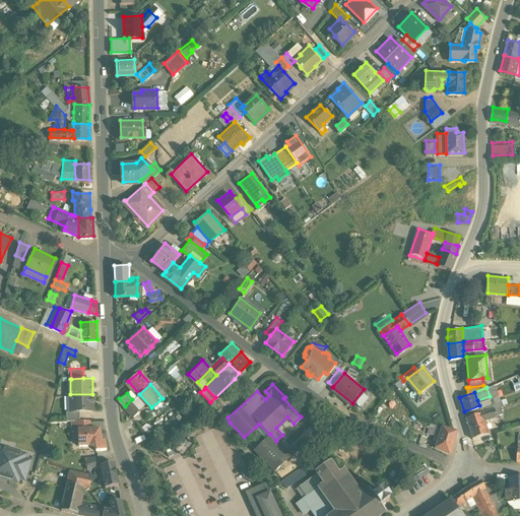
[(92,394),(70,394),(71,407),(71,409),(80,409),(93,409),(92,394)]
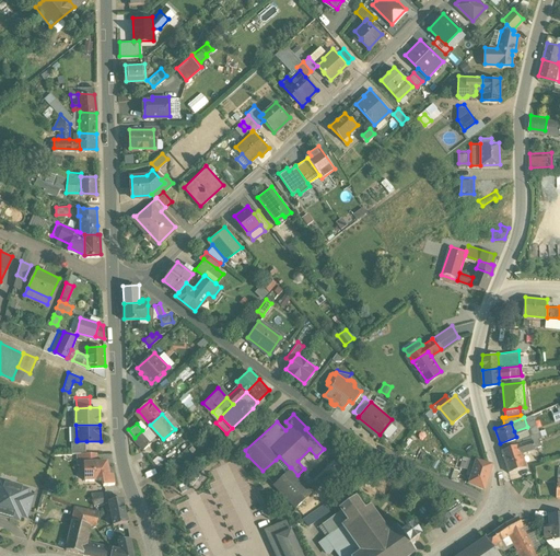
[(151,441),(142,430),(135,438),(143,448),(151,441)]
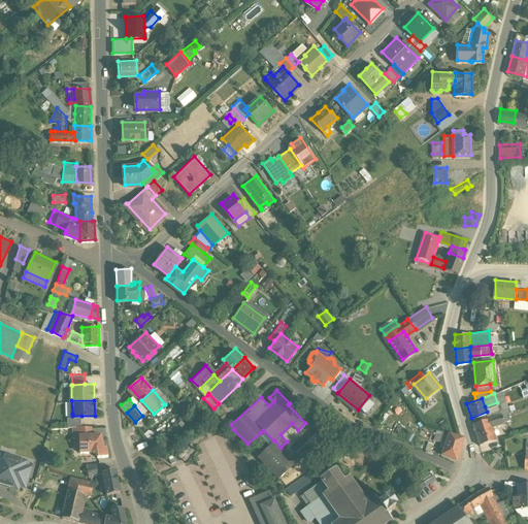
[(495,415),(488,418),(490,424),(490,425),(504,420),(501,413),(495,415)]
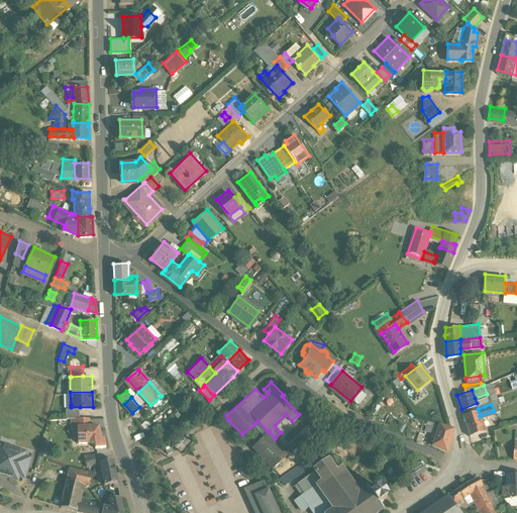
[(80,407),(71,407),(71,405),(66,406),(67,417),(71,417),(80,416),(80,407)]
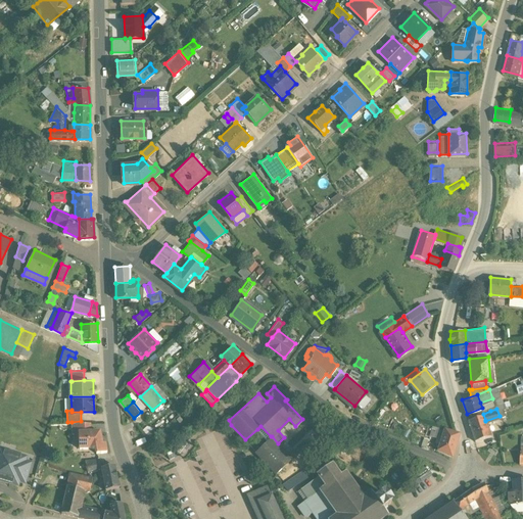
[(483,414),(476,416),(478,423),(485,420),(483,414)]
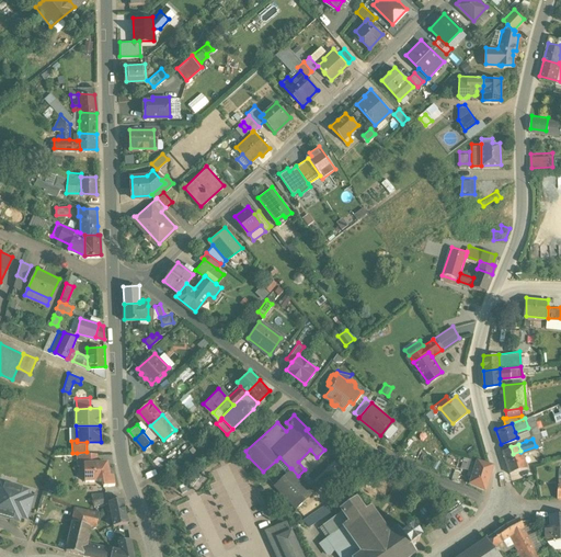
[(511,446),(502,448),(505,456),(513,454),(511,446)]
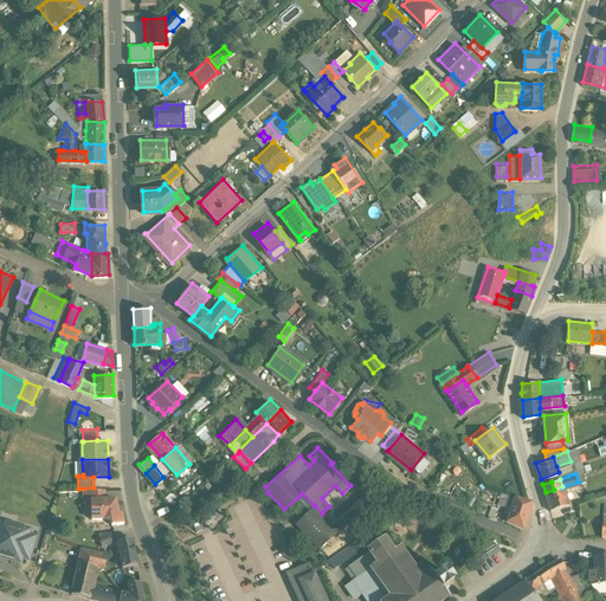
[(554,490),(546,492),(550,509),(567,503),(562,488),(562,486),(554,490)]
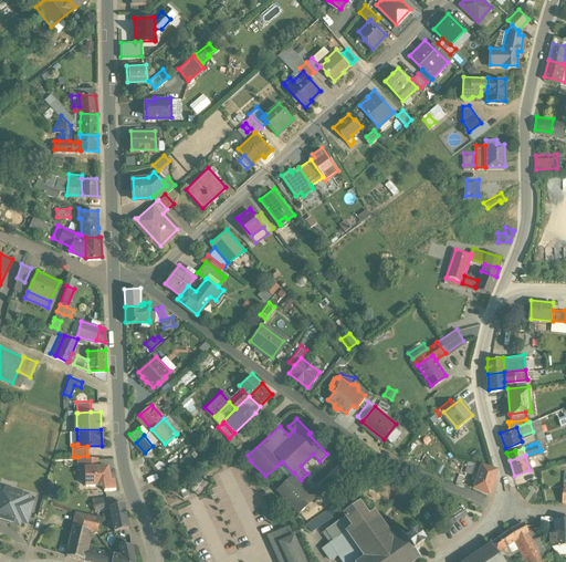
[(97,456),(87,457),(87,456),(77,457),(79,468),(85,468),(85,466),(98,465),(97,456)]
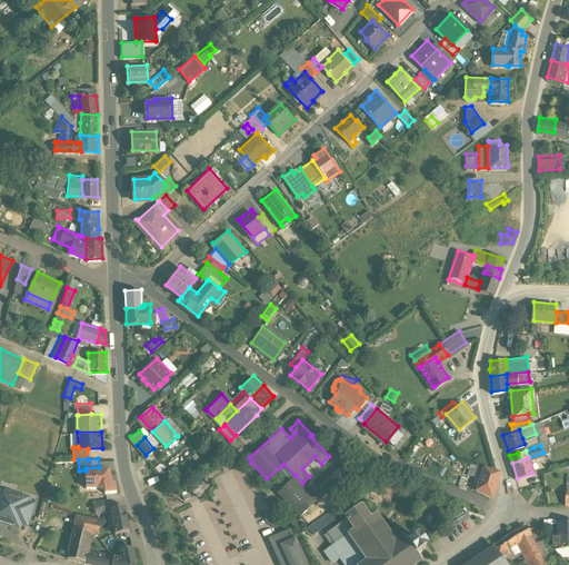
[(295,475),(283,464),(280,467),(291,479),(295,475)]
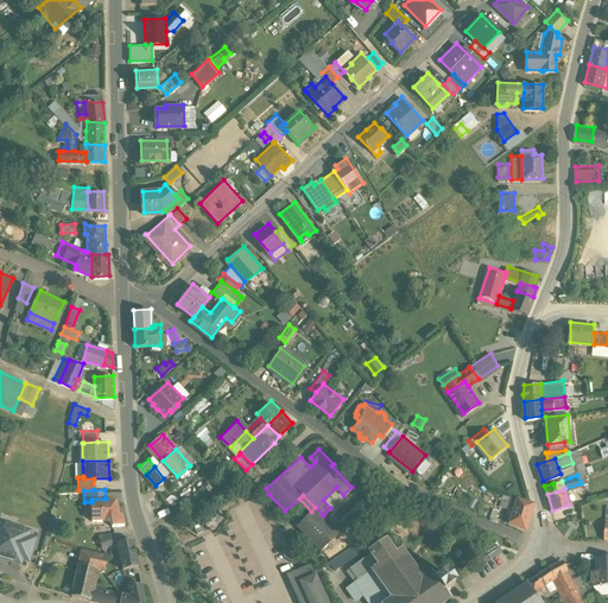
[(533,501),(517,496),(517,500),(508,521),(525,528),(533,501)]
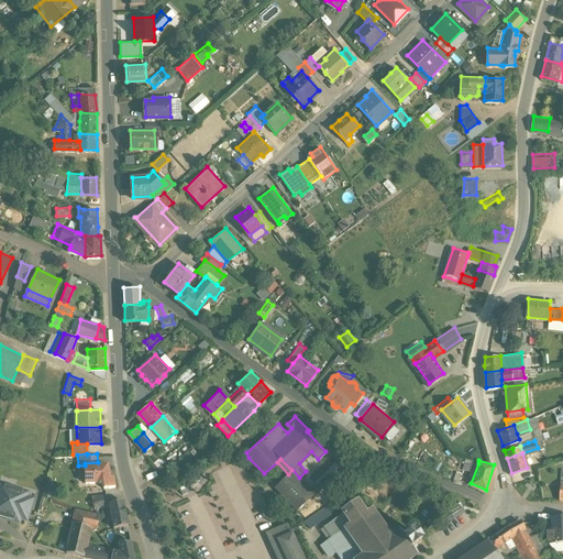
[(98,462),(85,463),(85,466),(86,481),(102,481),(103,486),(116,484),(113,475),(110,475),(108,462),(98,462)]
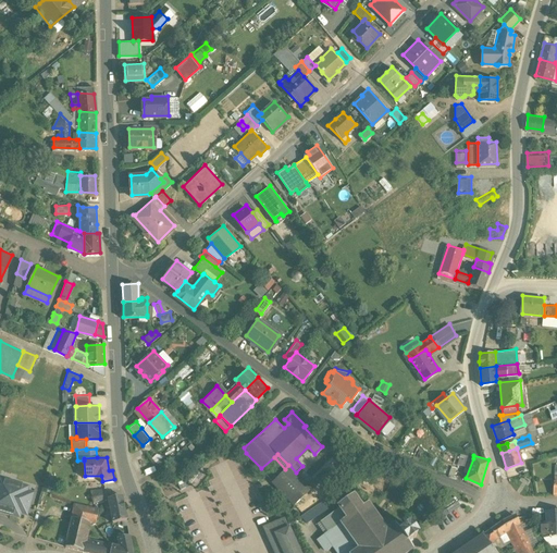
[(285,469),(272,480),(294,503),(311,488),(296,472),(289,465),(288,465),(285,469)]
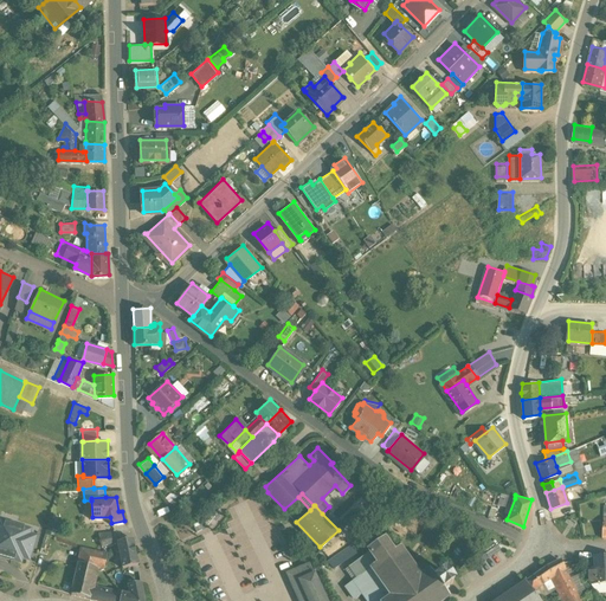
[(207,523),(217,512),(212,509),(202,519),(207,523)]
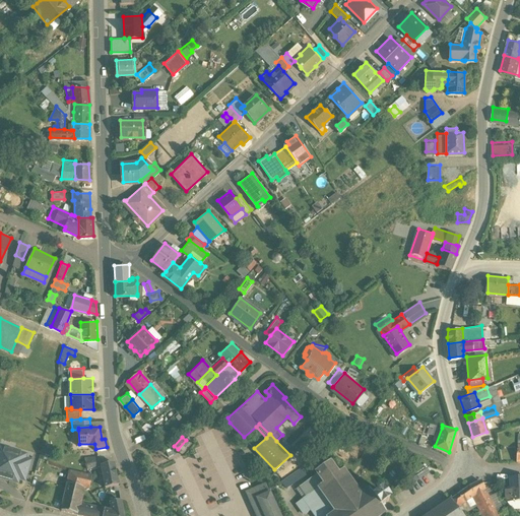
[(31,458),(13,452),(14,448),(0,444),(0,474),(18,480),(19,476),(25,478),(31,458)]
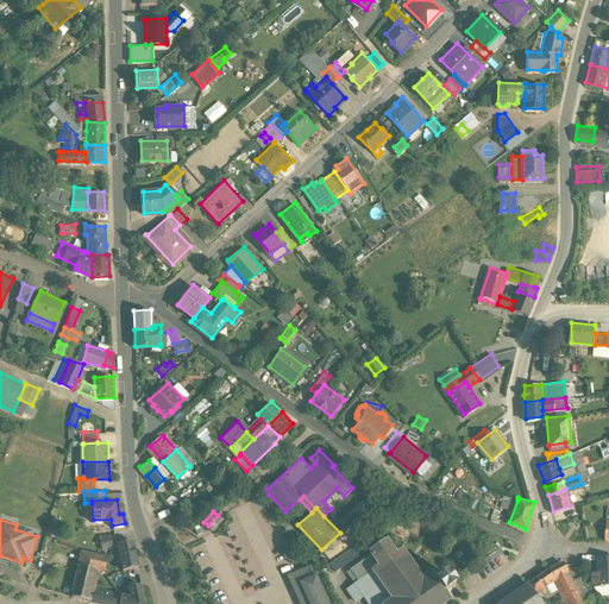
[(60,522),(50,520),(48,528),(57,530),(60,522)]
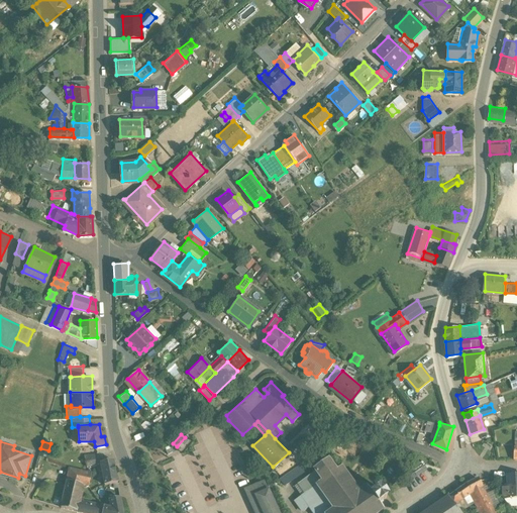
[(102,452),(84,452),(87,464),(101,462),(100,460),(103,459),(102,452)]
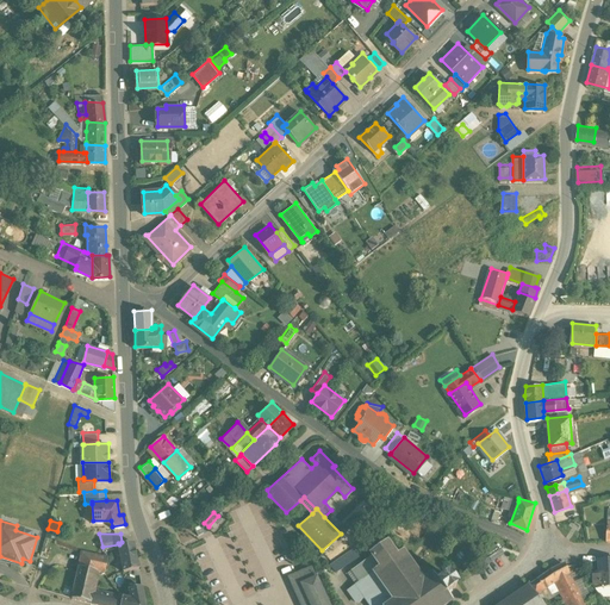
[(122,542),(118,543),(119,544),(124,569),(138,567),(134,540),(122,542)]
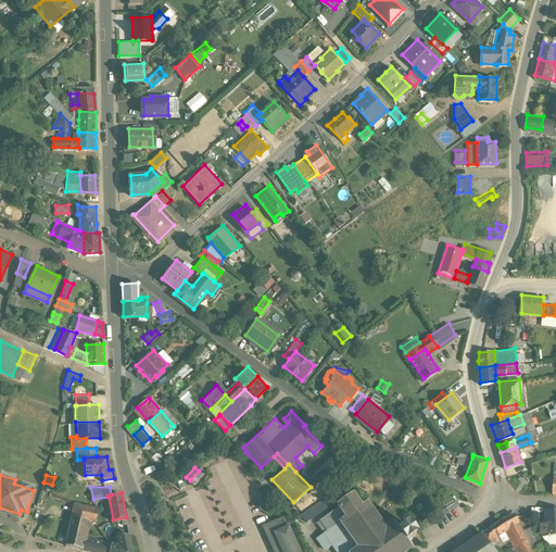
[(387,528),(368,502),(363,505),(354,492),(338,503),(339,504),(321,517),(328,527),(328,528),(341,519),(359,546),(351,551),(350,551),(402,551),(412,546),(406,539),(416,531),(409,522),(399,529),(394,523),(387,528)]
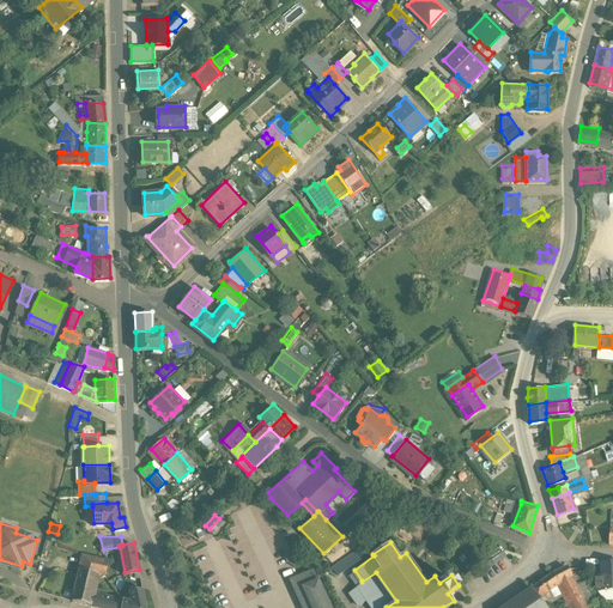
[(109,559),(84,553),(80,567),(98,571),(98,572),(105,575),(109,559)]
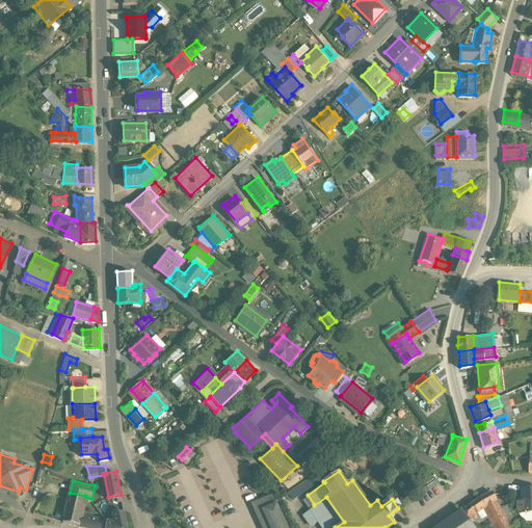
[(439,480),(421,493),(425,500),(443,487),(439,480)]
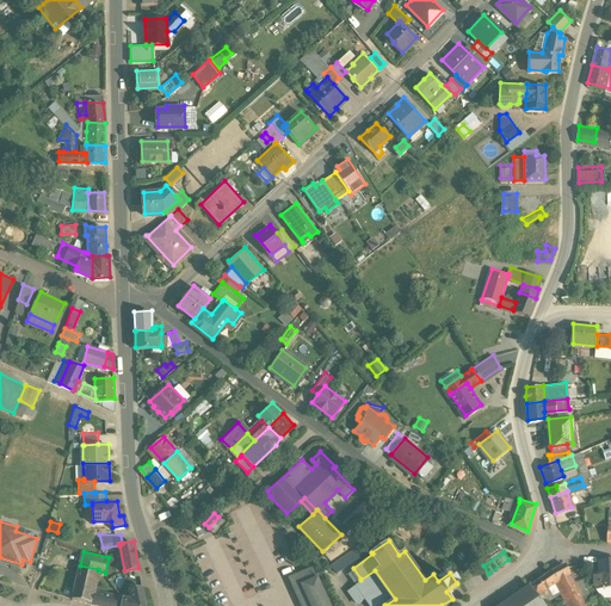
[(579,586),(565,561),(551,568),(537,579),(543,587),(556,577),(565,594),(579,586)]
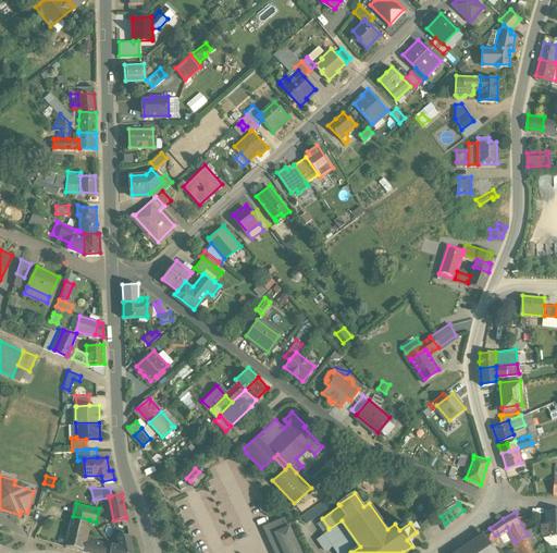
[(301,552),(284,515),(263,525),(276,552),(282,552),(284,552),(301,552)]
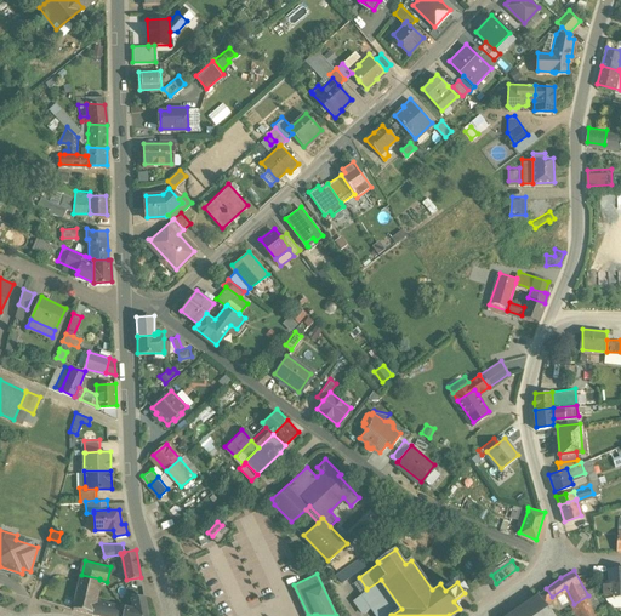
[(109,603),(95,599),(100,580),(100,579),(81,575),(73,606),(107,615),(109,603)]
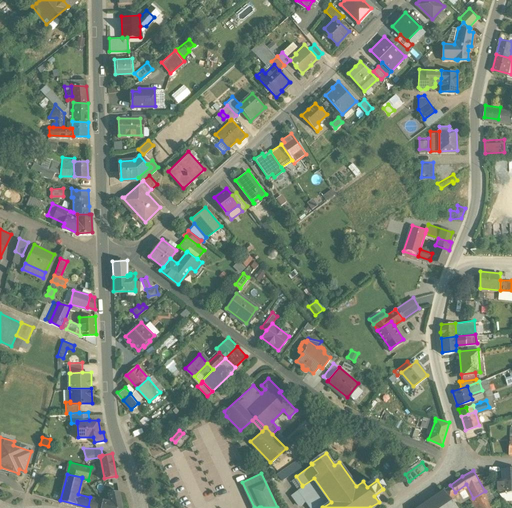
[(331,502),(314,478),(302,486),(302,485),(293,492),(301,503),(307,499),(313,507),(322,507),(323,507),(331,502)]
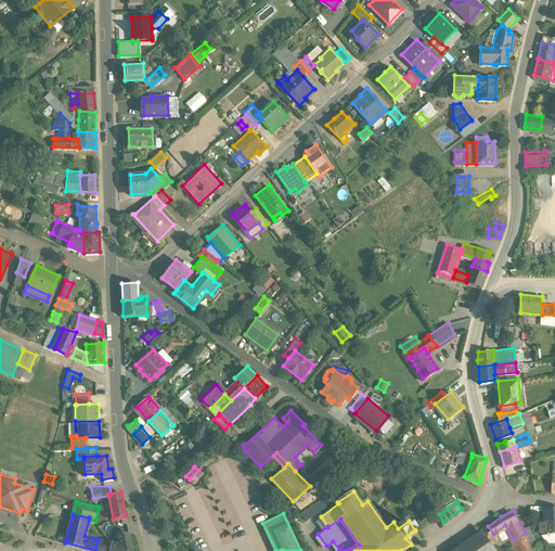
[(547,519),(539,520),(540,526),(540,529),(542,533),(549,533),(547,519)]
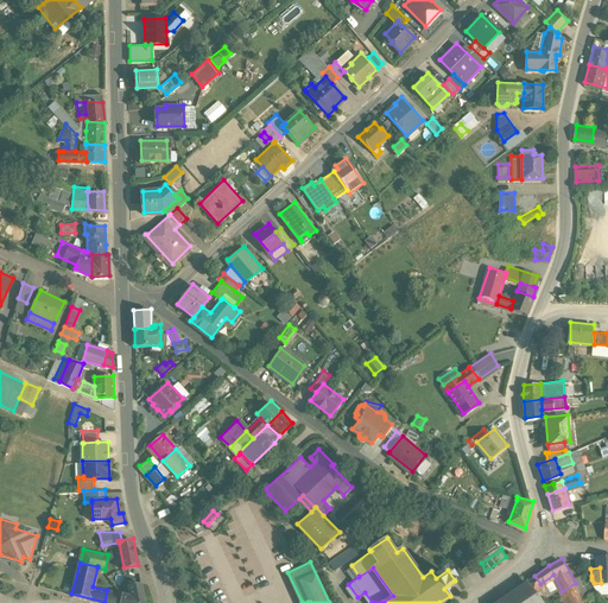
[(534,576),(527,581),(533,589),(540,584),(534,576)]
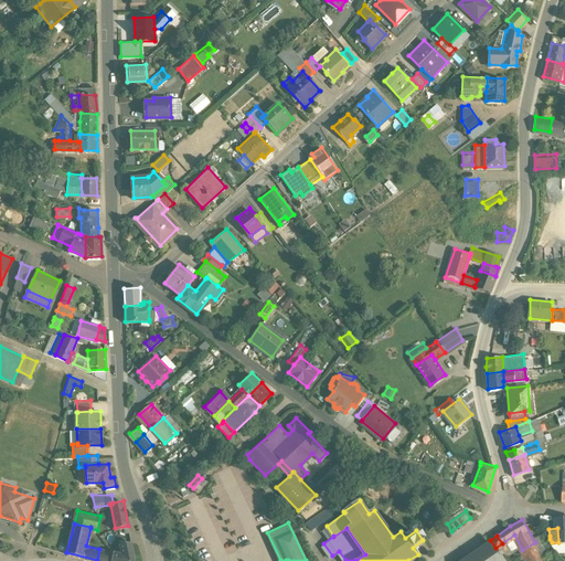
[(507,560),(504,559),(496,548),(490,540),(458,560),(507,560)]
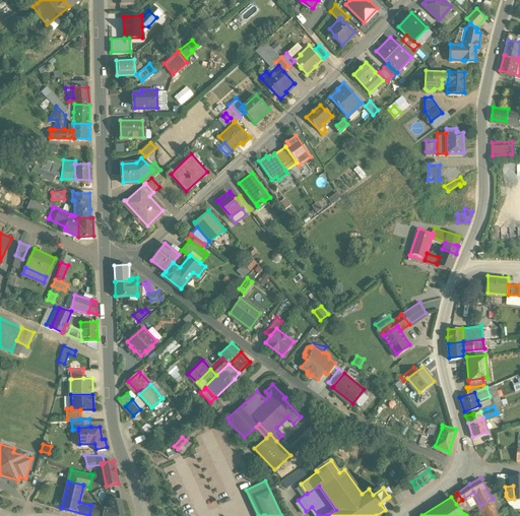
[(121,499),(110,501),(112,509),(105,507),(104,508),(102,515),(124,515),(124,513),(121,499)]
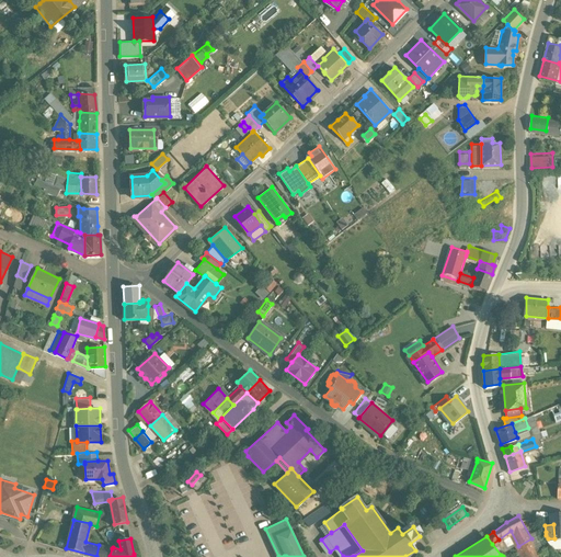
[(531,538),(518,546),(522,553),(536,556),(539,554),(531,538)]
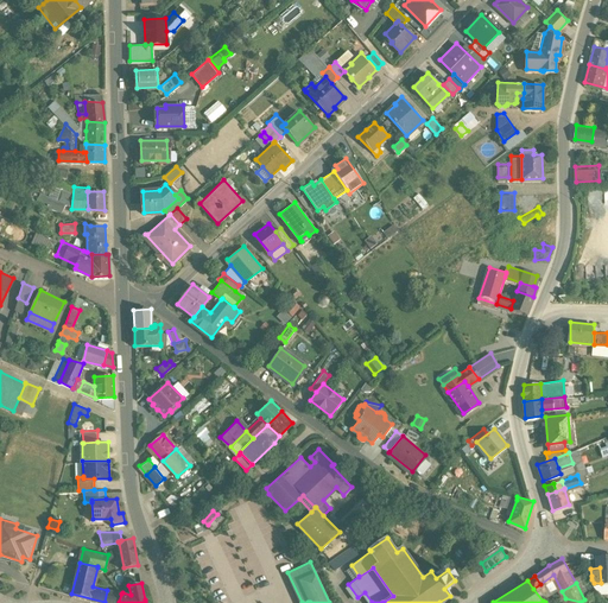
[(119,602),(121,594),(107,590),(105,602),(109,602),(119,602)]
